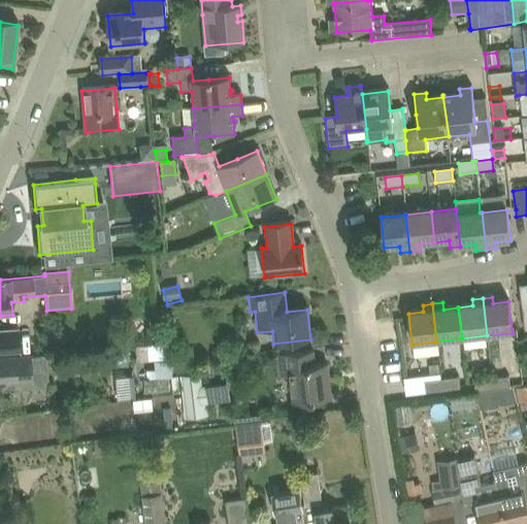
[(0,354),(19,353),(18,330),(0,331),(0,354)]
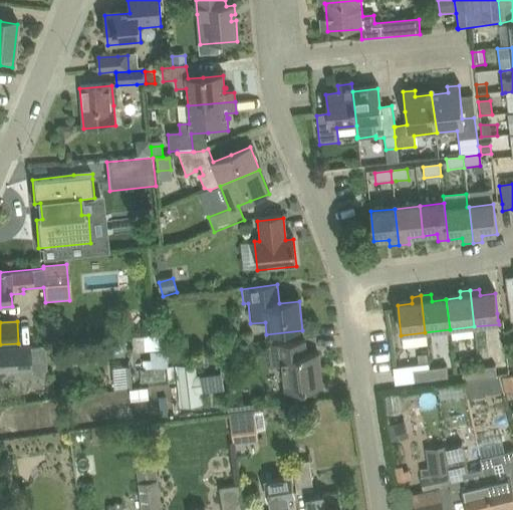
[(139,336),(140,350),(162,349),(161,335),(139,336)]
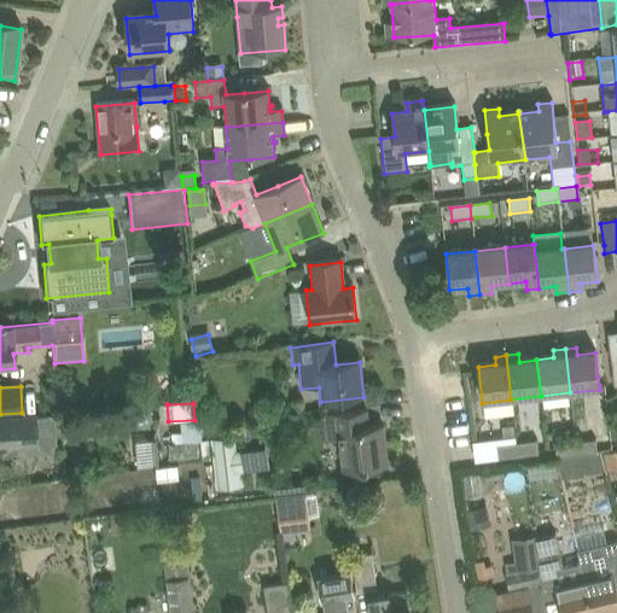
[(366,412),(342,415),(321,418),(325,444),(339,442),(343,473),(388,467),(382,427),(368,428),(366,412)]
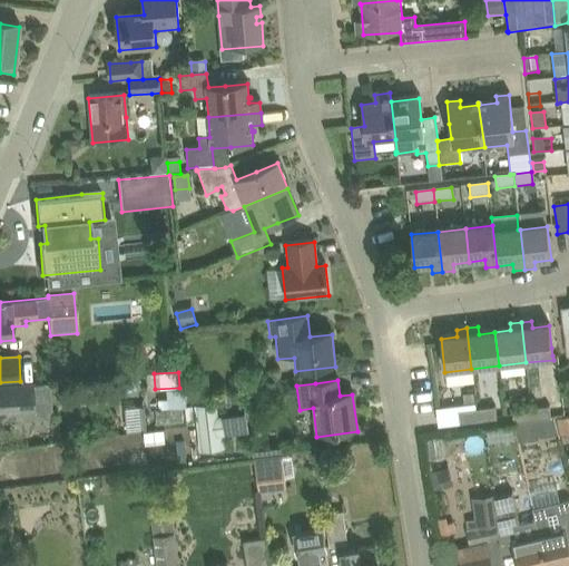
[(0,425),(51,422),(49,384),(0,386),(0,425)]
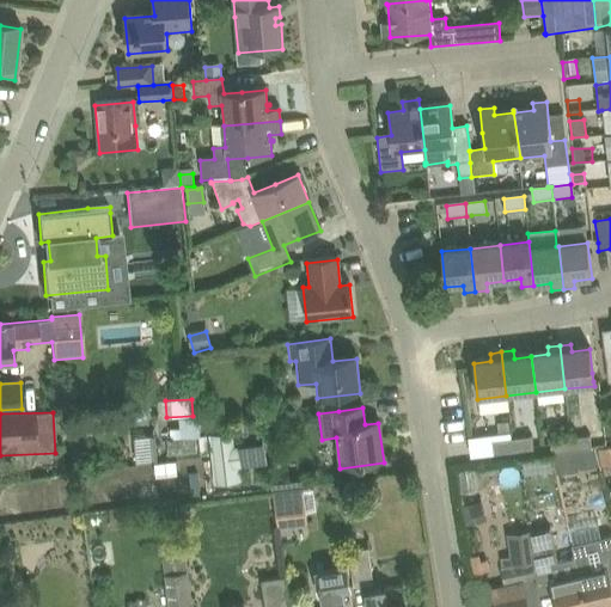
[(509,435),(508,423),(496,425),(498,436),(506,435),(509,435)]
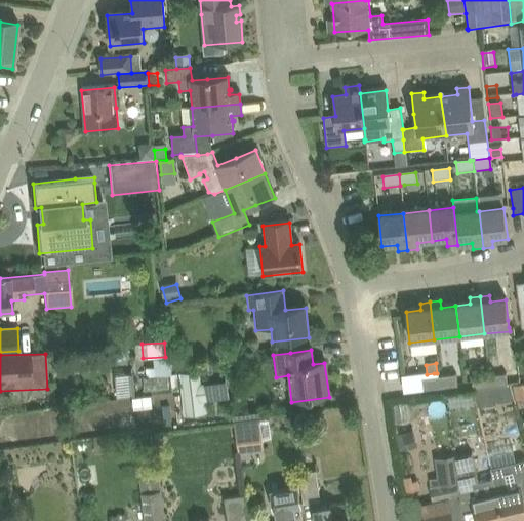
[(180,375),(186,418),(206,415),(205,403),(229,400),(227,383),(200,386),(198,373),(180,375)]
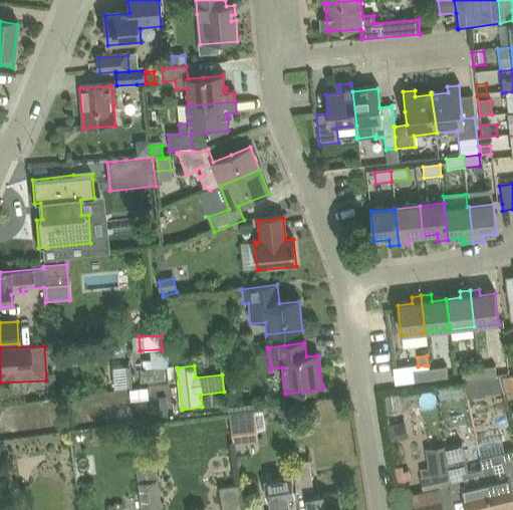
[(144,381),(175,380),(174,367),(143,369),(144,381)]
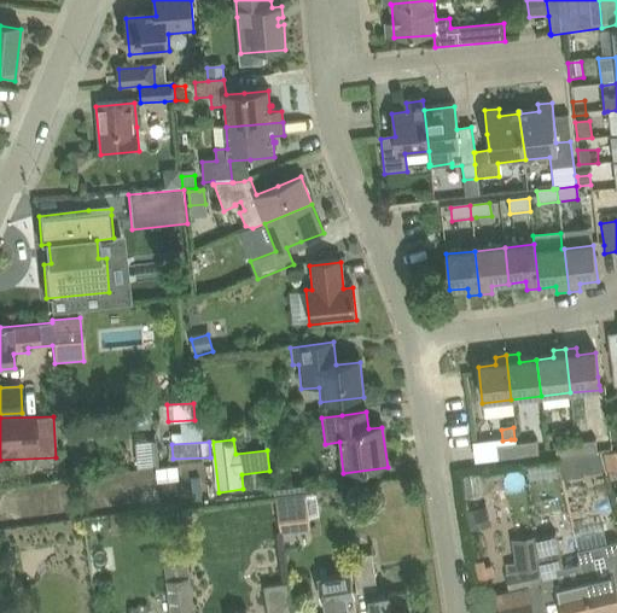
[(595,442),(576,444),(577,457),(581,456),(597,455),(597,454),(595,442)]
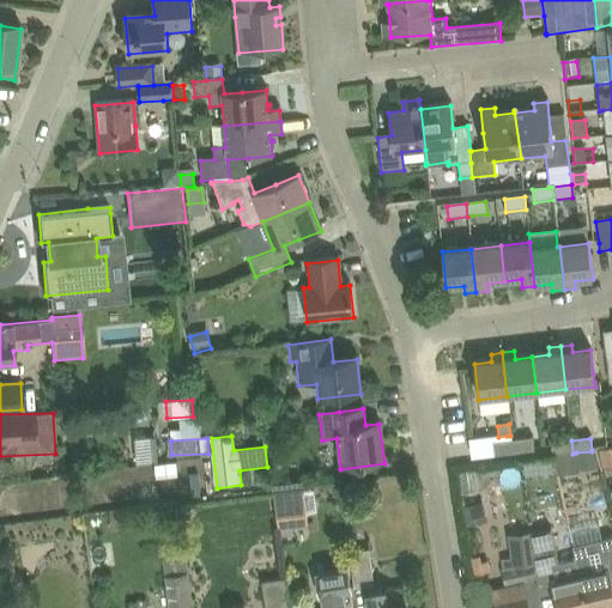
[(155,439),(134,442),(135,467),(157,466),(155,439)]
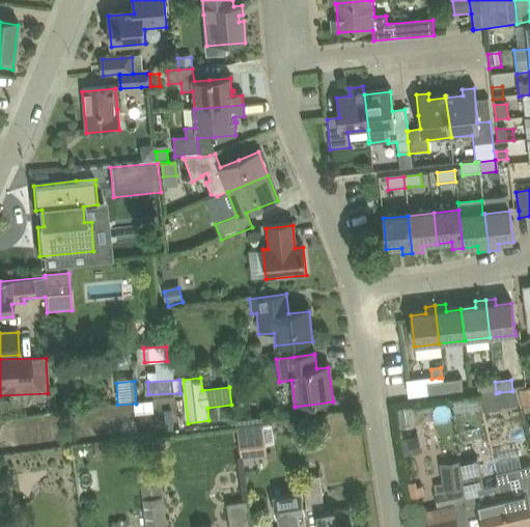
[(463,392),(462,381),(444,383),(445,394),(463,392)]
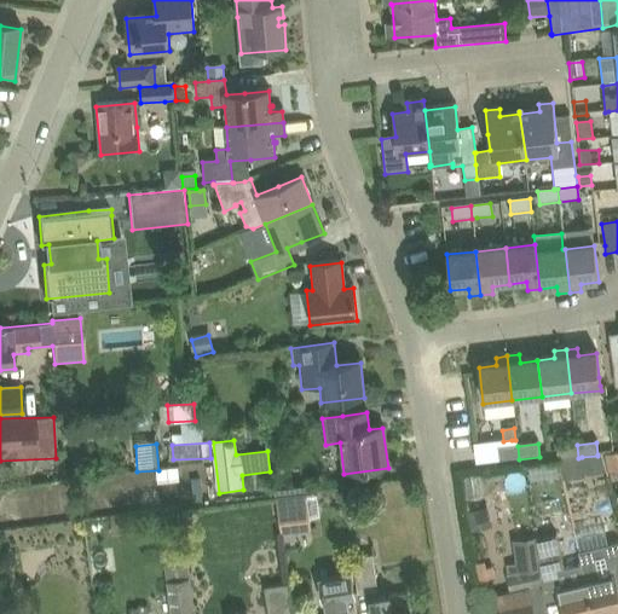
[(578,458),(577,445),(556,447),(558,461),(578,458)]
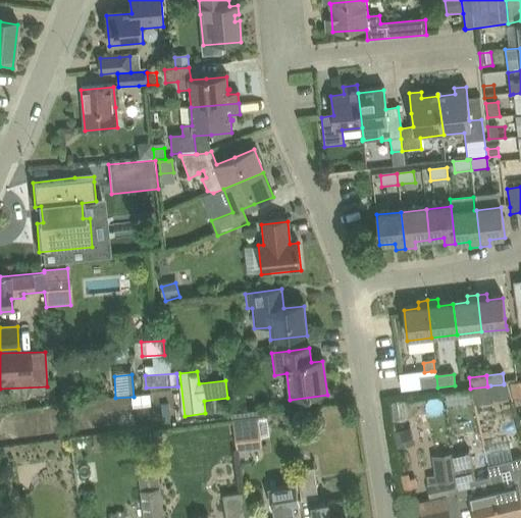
[(437,387),(436,376),(419,378),(421,390),(437,387)]
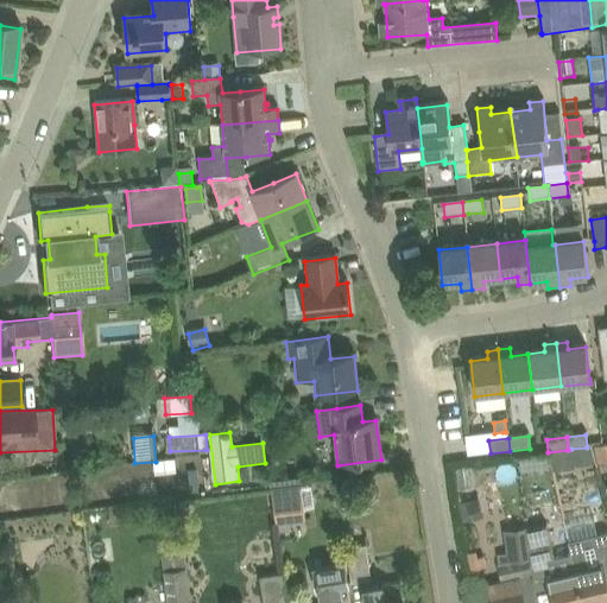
[(571,449),(568,450),(548,452),(551,473),(574,470),(571,449)]
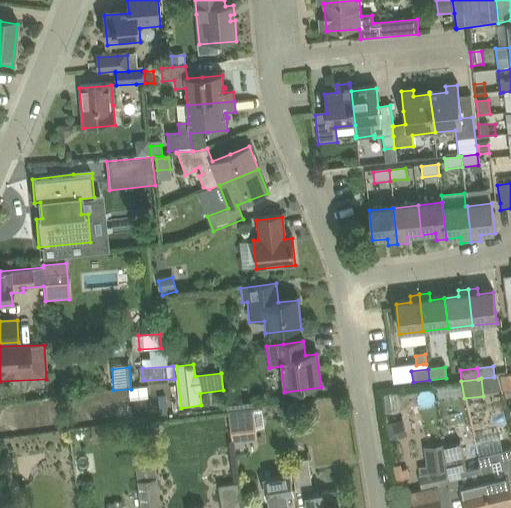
[(462,396),(461,383),(436,386),(438,399),(462,396)]
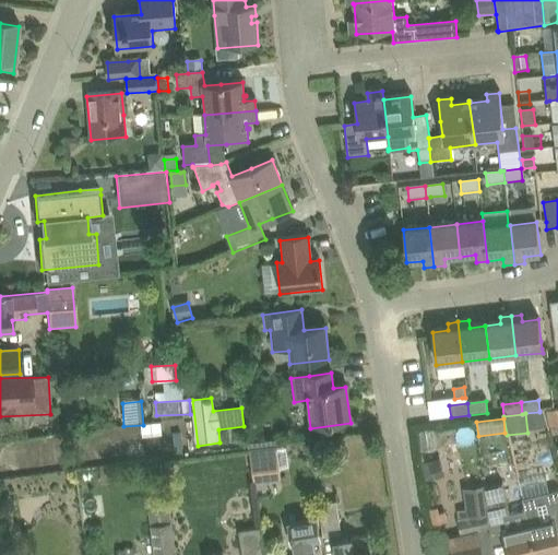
[(183,456),(182,434),(171,435),(174,457),(183,456)]
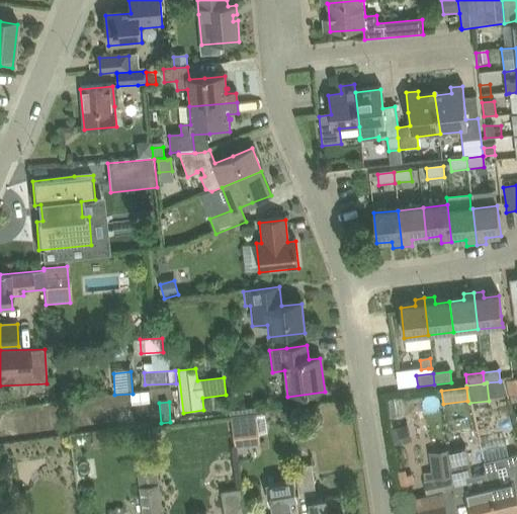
[(260,445),(255,415),(230,419),(235,449),(260,445)]
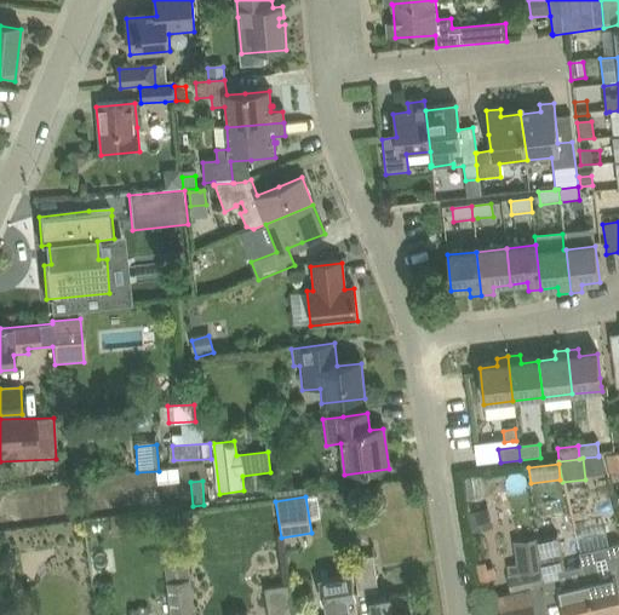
[(492,530),(487,510),(480,511),(469,515),(468,515),(470,534),(492,530)]
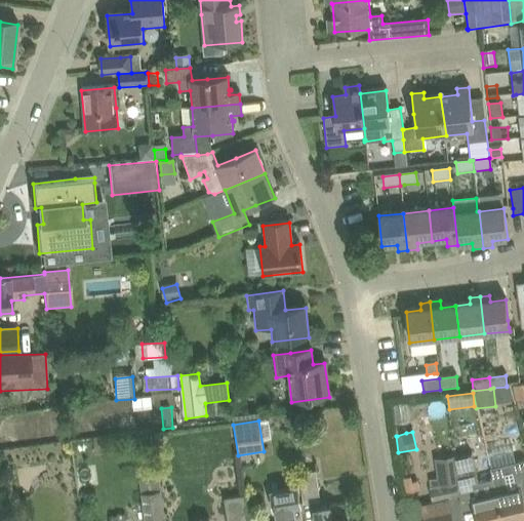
[(523,462),(490,470),(495,493),(501,520),(523,520),(523,462)]
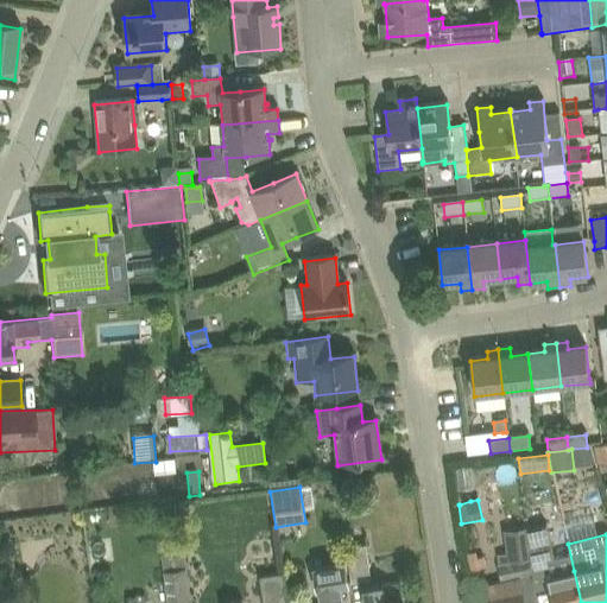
[(346,550),(352,585),(371,583),(366,547),(346,550)]
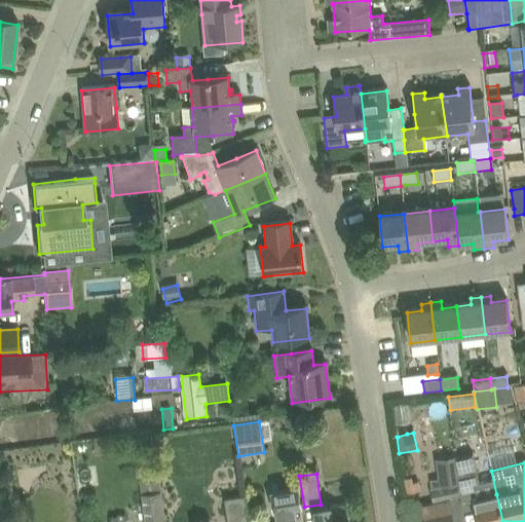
[(139,481),(144,521),(163,521),(158,479),(139,481)]
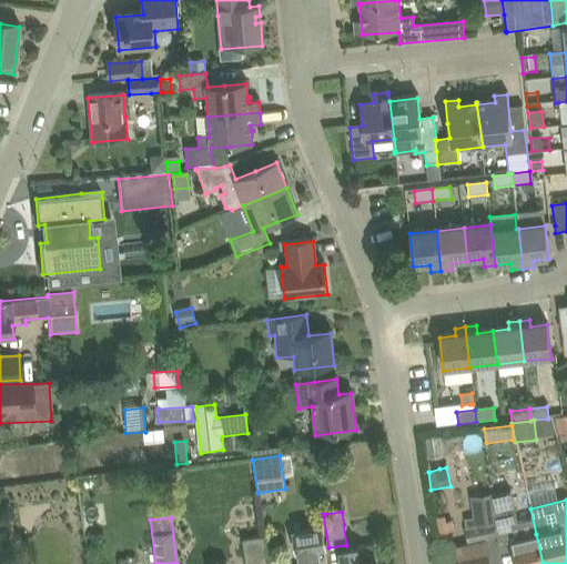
[(464,531),(468,546),(455,550),(458,563),(490,563),(486,542),(497,539),(498,539),(496,523),(495,523),(464,531)]
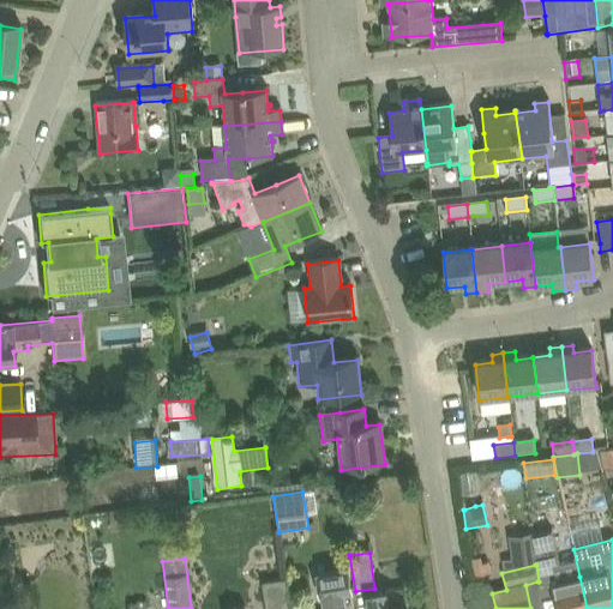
[(344,608),(352,607),(347,573),(316,578),(319,600),(320,600),(322,608),(344,608)]
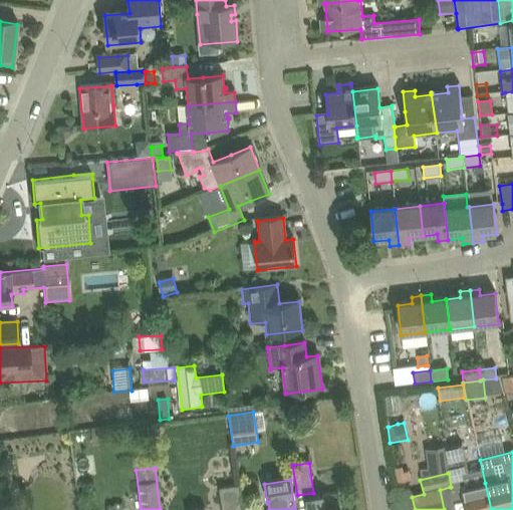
[(491,509),(485,483),(461,489),(465,509),(491,509)]
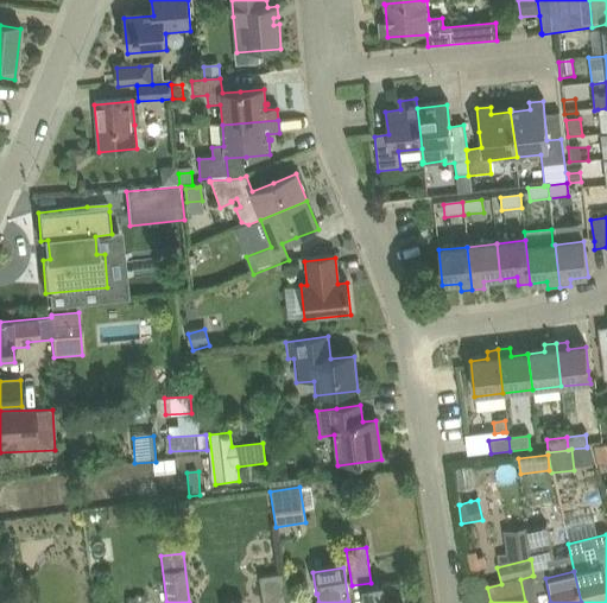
[(259,579),(261,602),(286,602),(283,576),(259,579)]
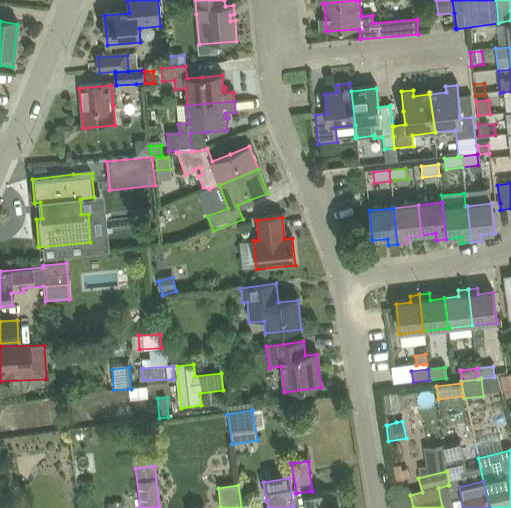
[(339,507),(337,492),(305,497),(306,507),(339,507)]
